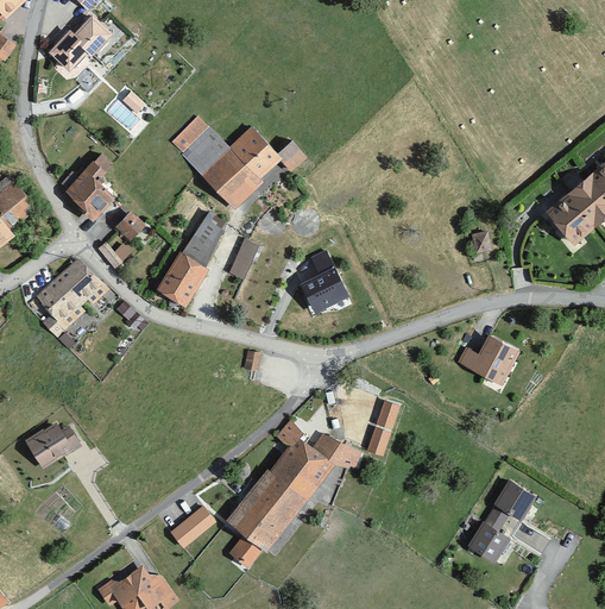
[(0,8),(7,16),(23,0),(0,0),(0,8)]
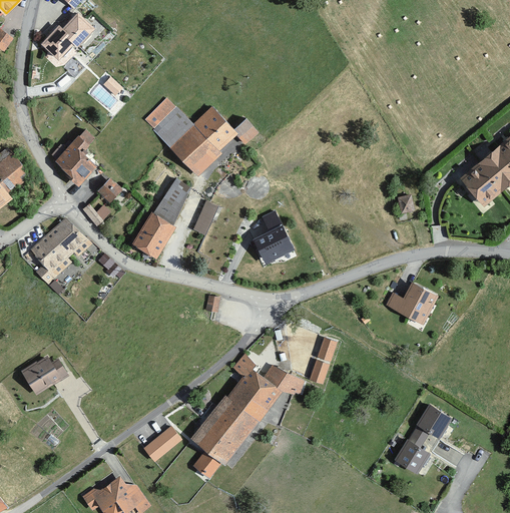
[(64,0),(74,8),(81,0),(64,0)]
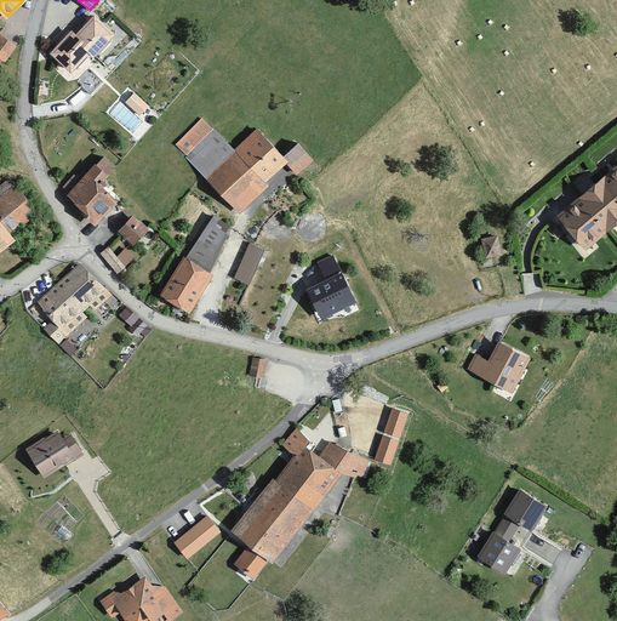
[(72,28),(49,52),(72,73),(90,52),(93,56),(116,33),(95,13),(76,33),(72,28)]
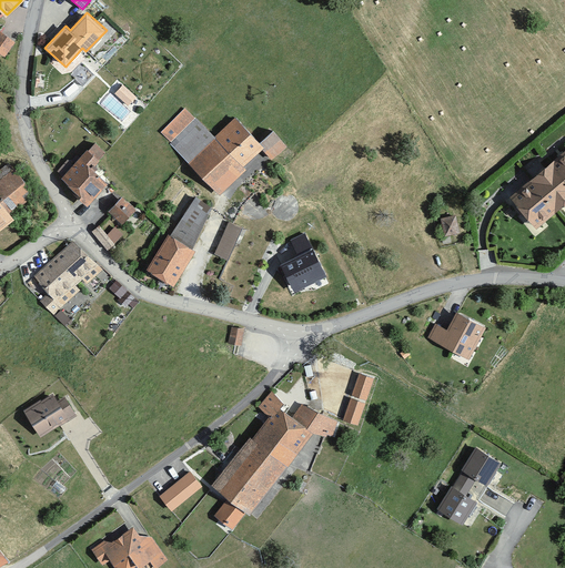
[(0,51),(4,54),(14,40),(0,31),(0,51)]
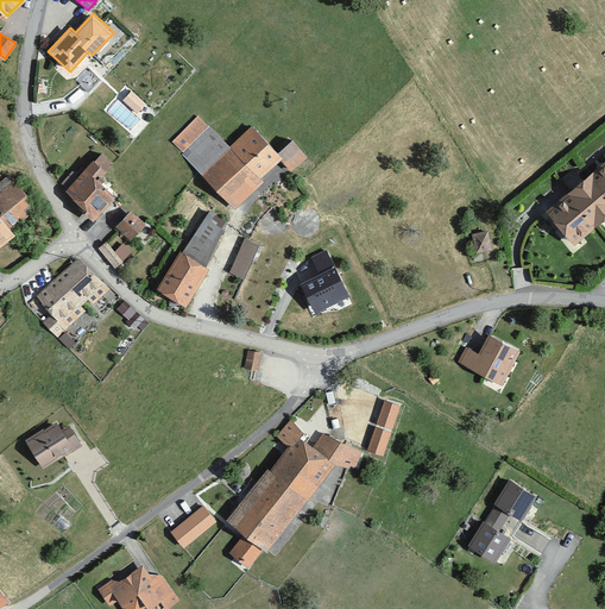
[(136,111),(144,102),(131,89),(123,99),(136,111)]
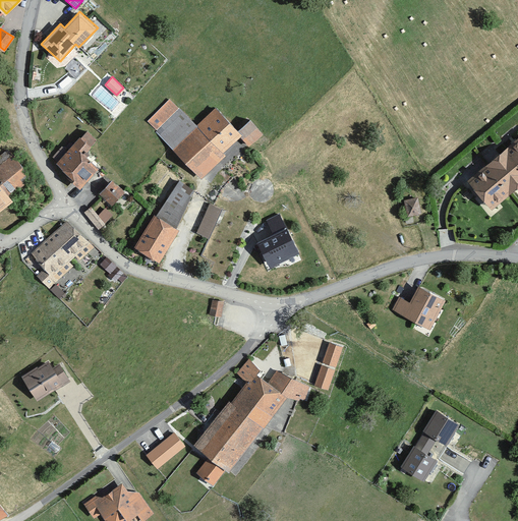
[(169,100),(147,121),(157,131),(155,132),(202,180),(227,155),(225,153),(241,137),(249,146),(264,133),(250,119),(239,129),(216,107),(196,124),(169,100)]
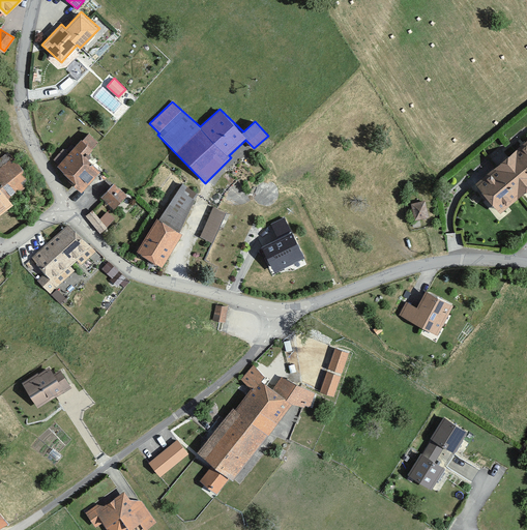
[(75,184),(83,192),(101,170),(88,157),(100,142),(88,131),(58,166),(77,181),(75,184)]
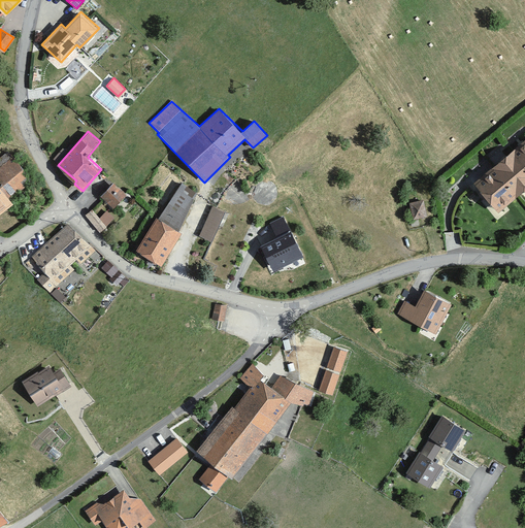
[(524,140),(476,183),(500,211),(524,190),(524,140)]
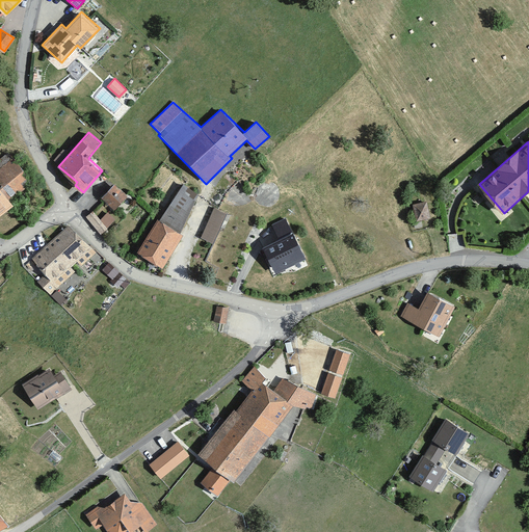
[(0,214),(15,203),(9,196),(32,179),(9,150),(0,157),(0,214)]
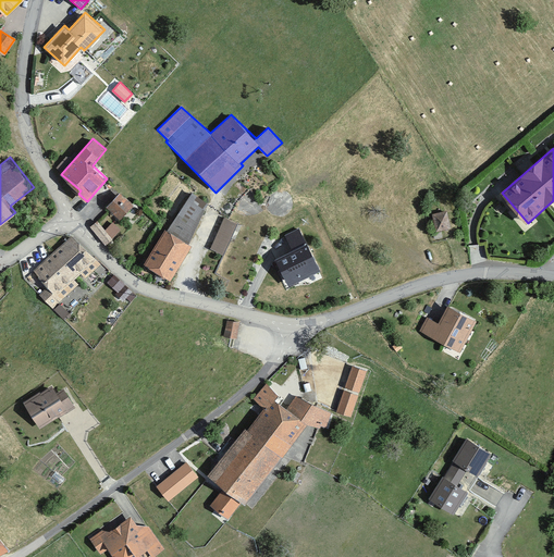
[(120,192),(107,206),(120,219),(134,205),(120,192)]
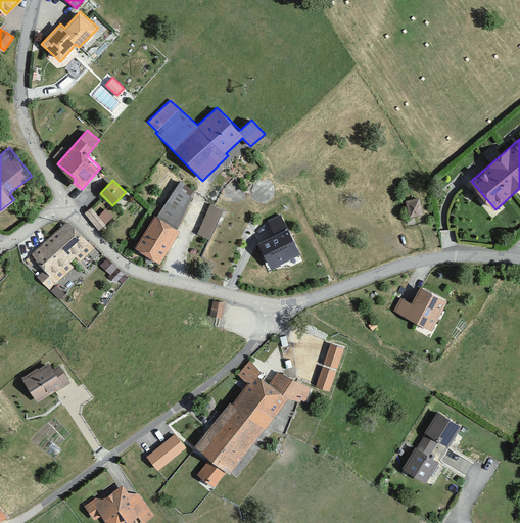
[(155,214),(135,246),(161,263),(181,229),(178,227),(195,190),(180,181),(157,215),(155,214)]
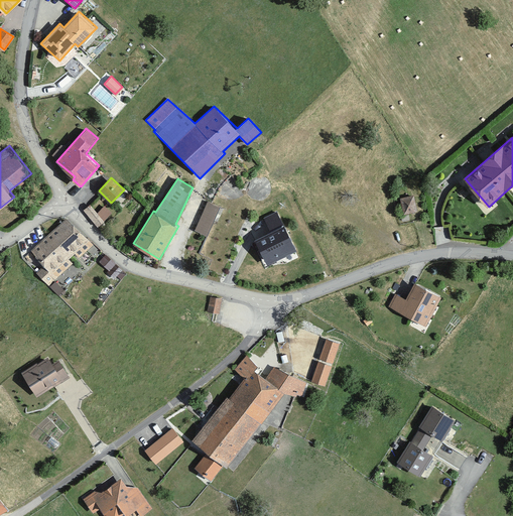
[(414,195),(400,198),(404,214),(417,211),(414,195)]
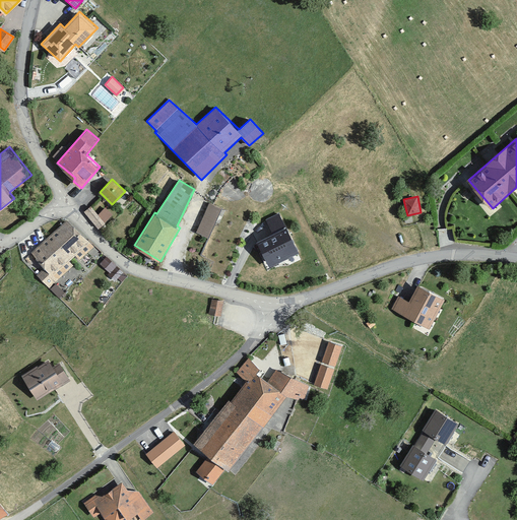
[(209,203),(196,232),(208,238),(221,209),(209,203)]
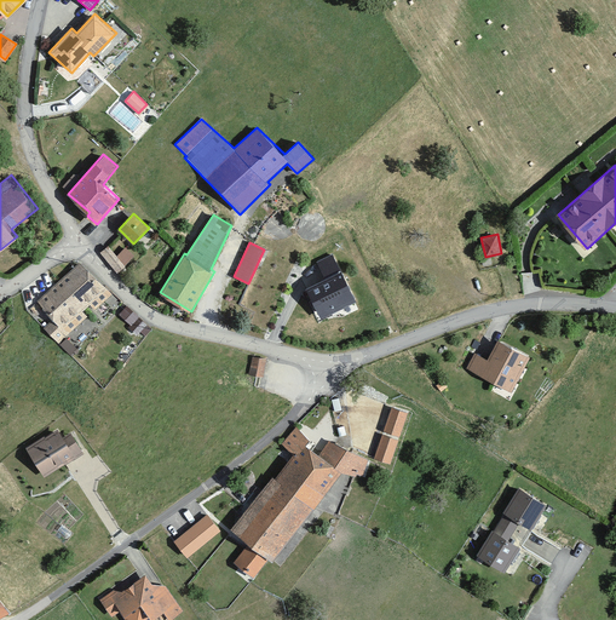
[(107,245),(99,251),(117,271),(136,256),(127,246),(116,256),(107,245)]
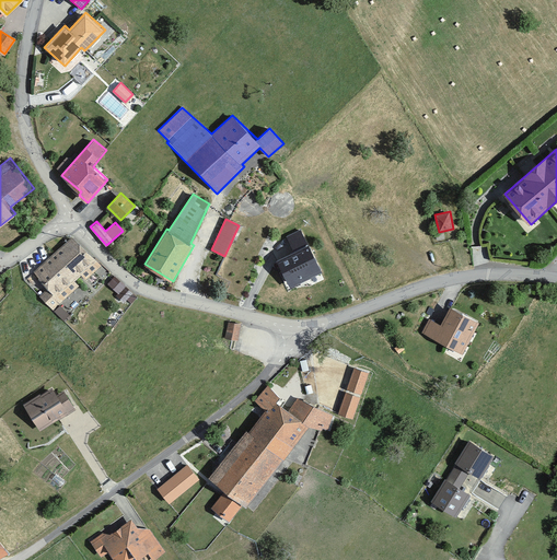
[(277,259),(291,289),(322,275),(301,231),(285,238),(291,253),(277,259)]
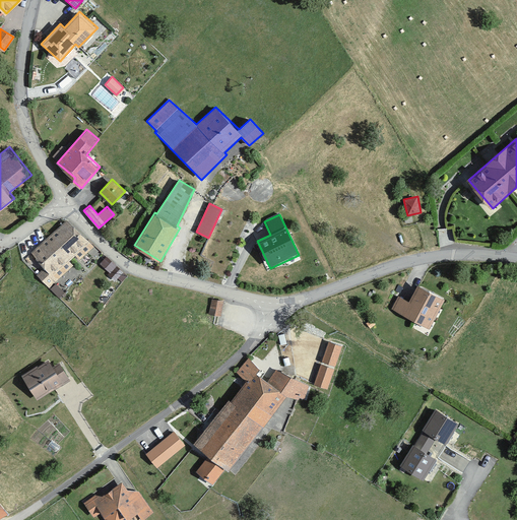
[(36,275),(49,287),(73,264),(70,260),(75,255),(79,258),(92,246),(66,219),(30,250),(44,267),(36,275)]
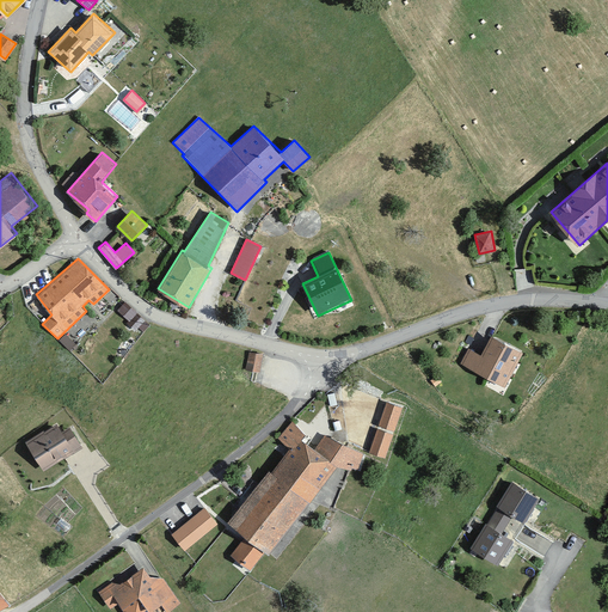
[(135,328),(145,318),(123,300),(115,310),(135,328)]
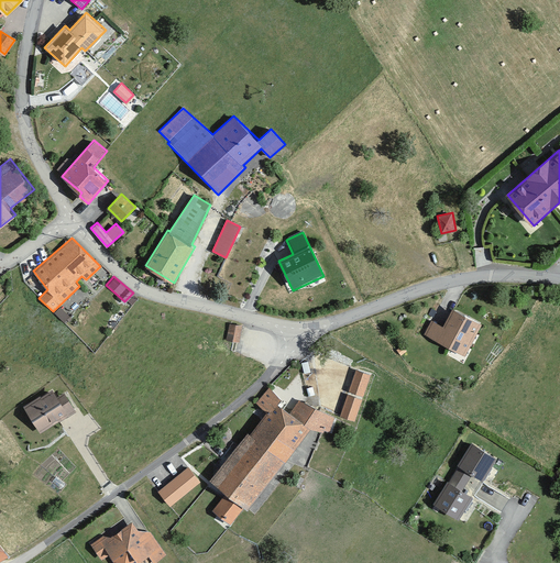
[(423,335),(465,356),(483,323),(452,308),(443,327),(430,320),(423,335)]
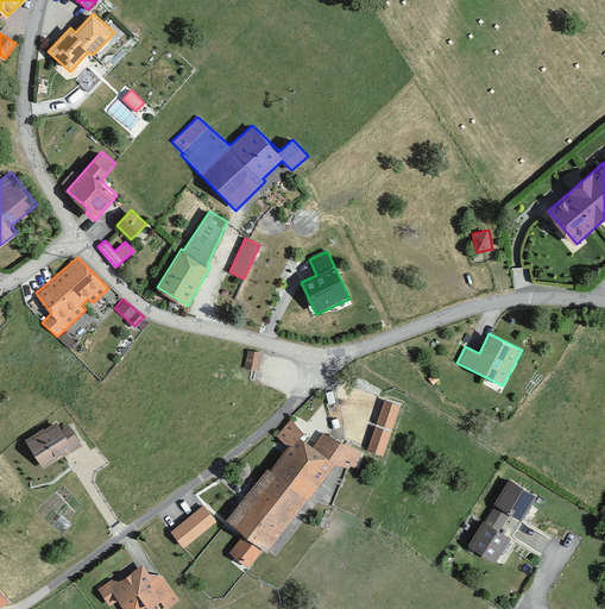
[(246,349),(244,366),(258,369),(260,350),(246,349)]
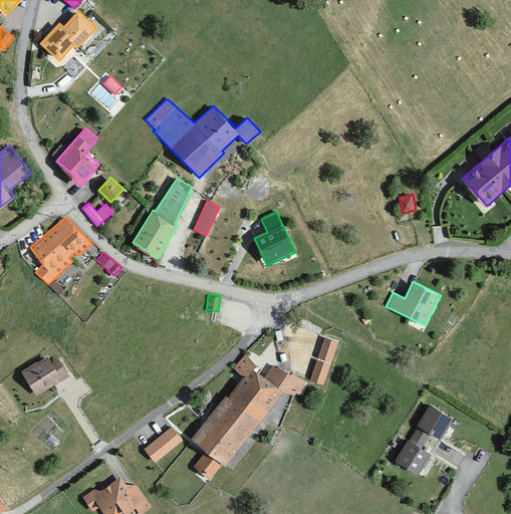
[(335,342),(322,338),(315,358),(328,362),(335,342)]
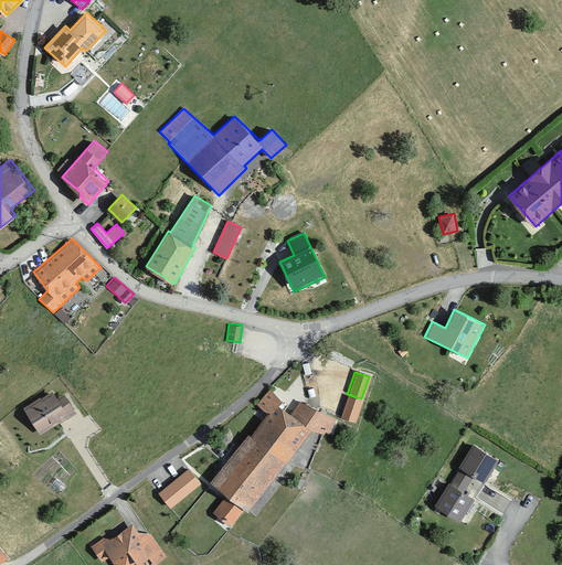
[(313,432),(325,437),(326,435),(330,436),(337,420),(300,404),(292,416),(278,408),(284,402),(269,391),(256,406),(265,414),(210,482),(225,494),(211,514),(231,529),(246,510),(250,513),(313,432)]
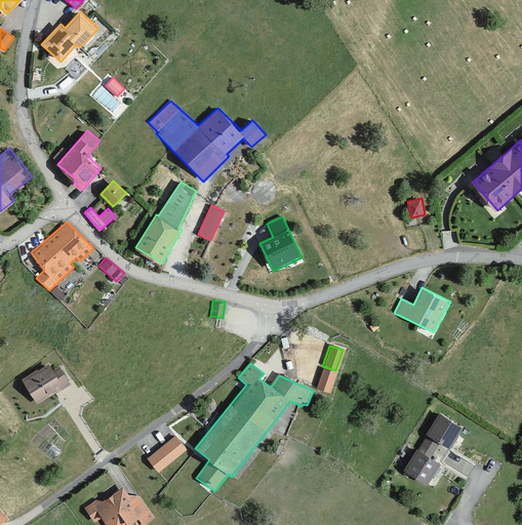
[(24,378),(37,402),(70,384),(61,368),(55,371),(51,364),(24,378)]
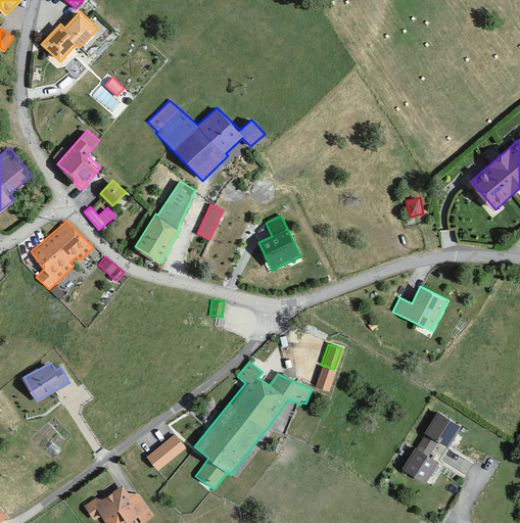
[(333,372),(320,367),(313,388),(326,392),(333,372)]
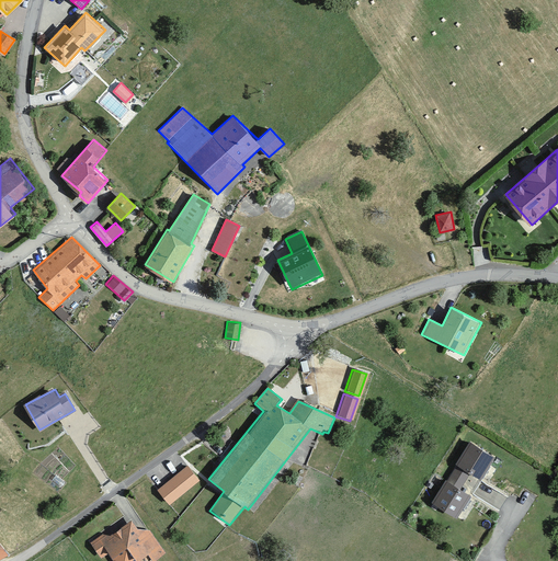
[(467,474),(478,481),(492,458),(467,443),(453,466),(467,474)]
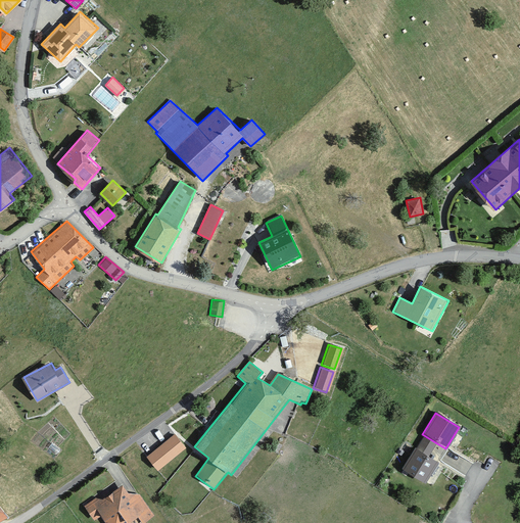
[(146,457),(157,470),(186,447),(175,434),(146,457)]
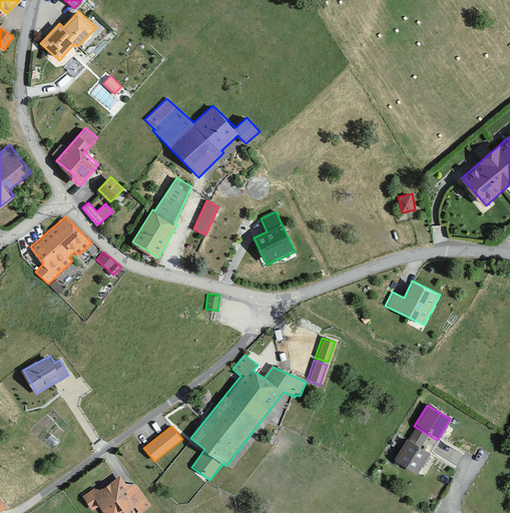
[(414,426),(405,441),(418,448),(427,434),(414,426)]
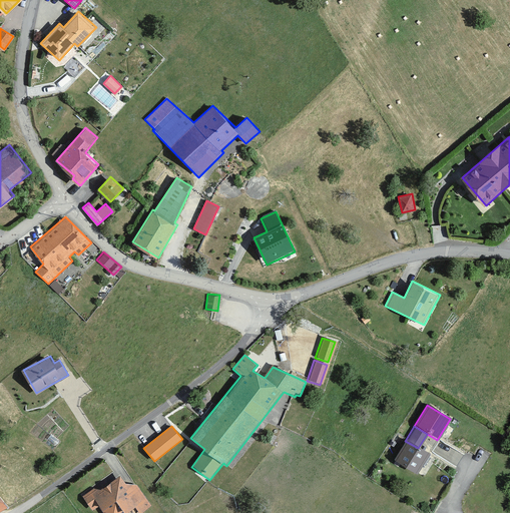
[(391,461),(414,475),(427,454),(418,448),(405,441),(404,440),(391,461)]
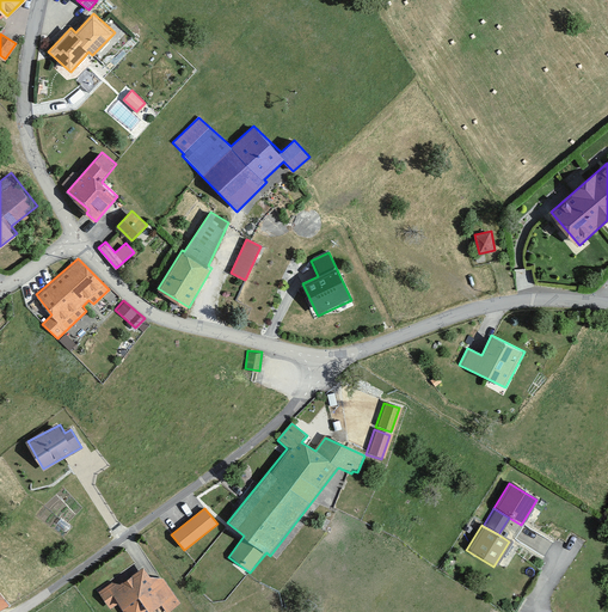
[(109,580),(97,591),(106,607),(115,603),(121,611),(146,611),(148,611),(149,611),(161,611),(177,601),(160,579),(147,575),(140,565),(117,582),(109,580)]
